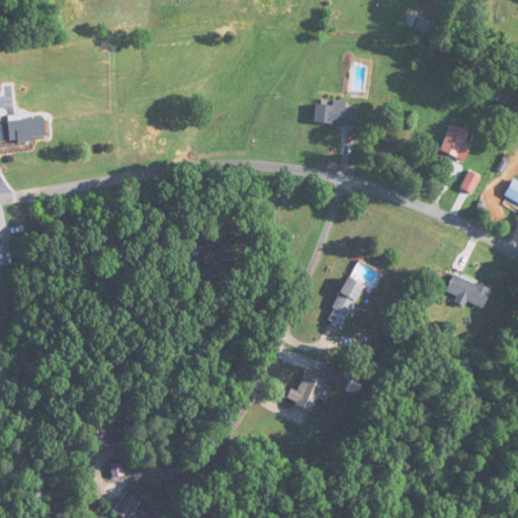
[(314,123),(357,127),(359,109),(345,108),(345,102),(333,100),(333,105),(316,103),(314,123)]
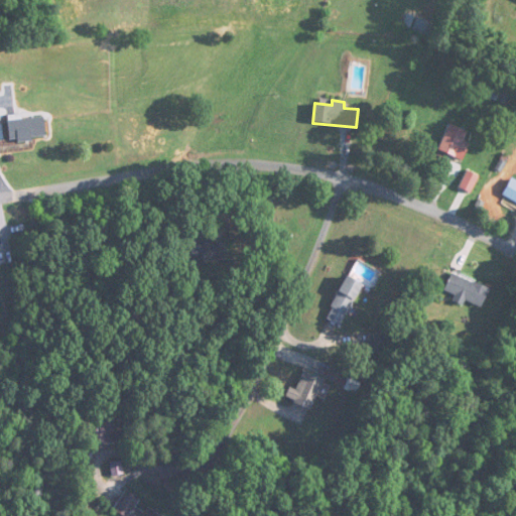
[(7,122),(11,144),(47,138),(43,116),(7,122)]
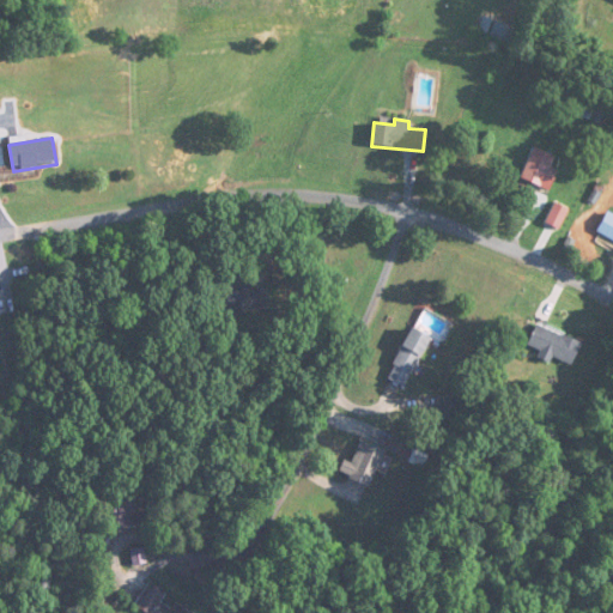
[(554,157),(534,149),(520,180),(550,192),(558,171),(550,168),(554,157)]
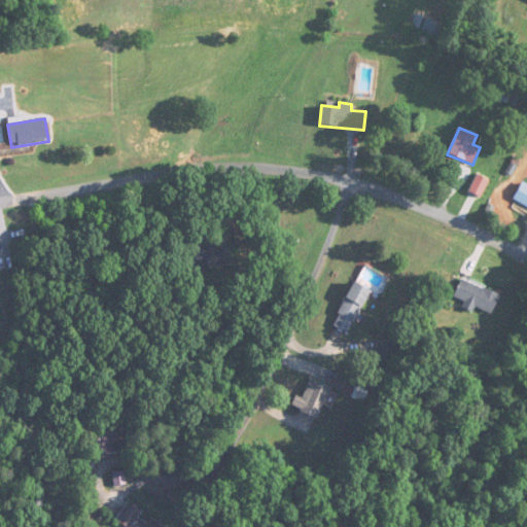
[(468,192),(481,198),(490,179),(478,173),(468,192)]
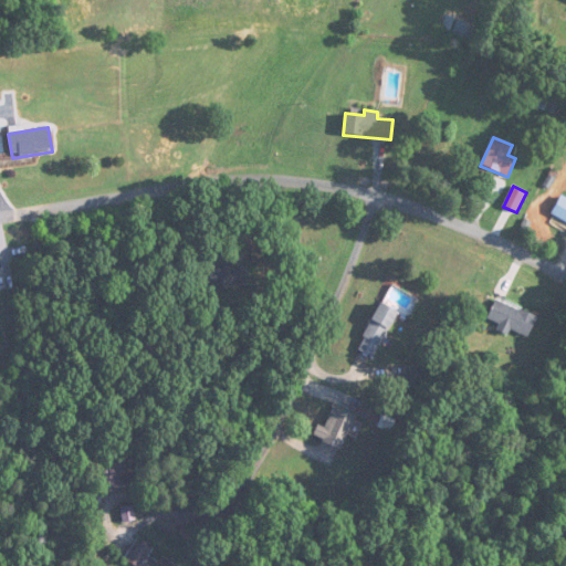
[(565,198),(562,196),(551,213),(565,222),(565,198)]
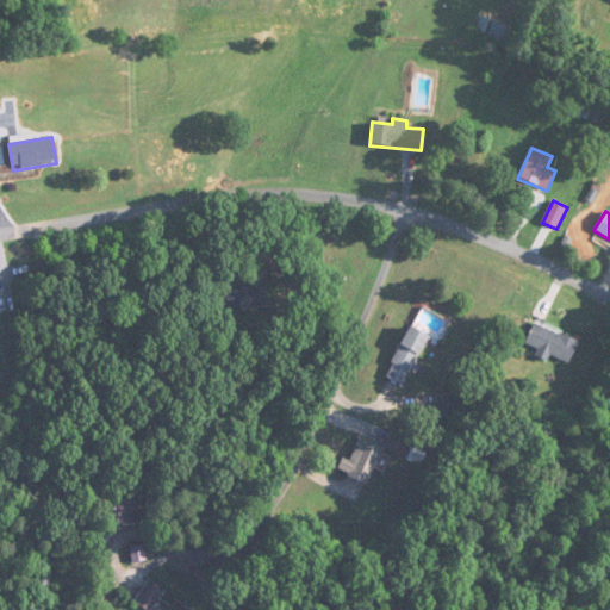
[(579,341),(534,323),(524,346),(571,363),(579,341)]
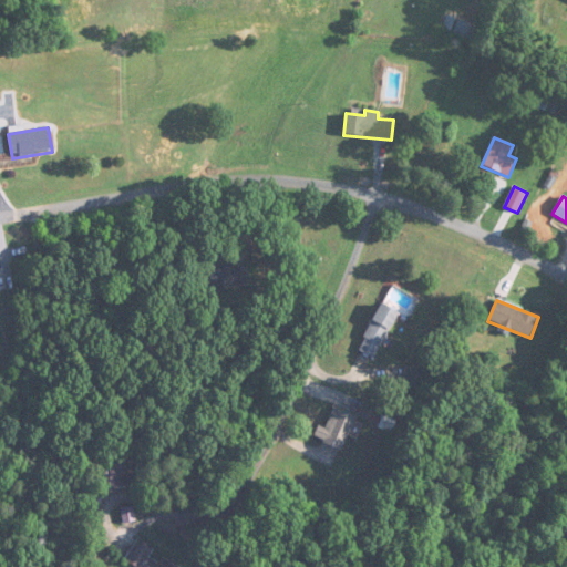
[(399,312),(382,303),(357,349),(374,359),(399,312)]
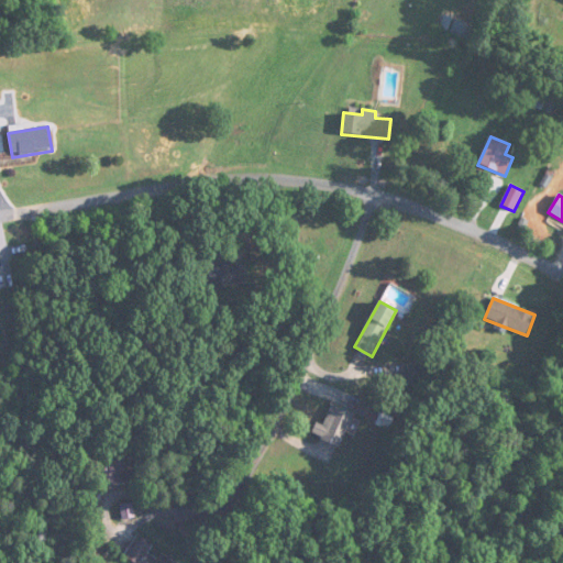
[(96,461),(96,484),(123,484),(123,461),(96,461)]
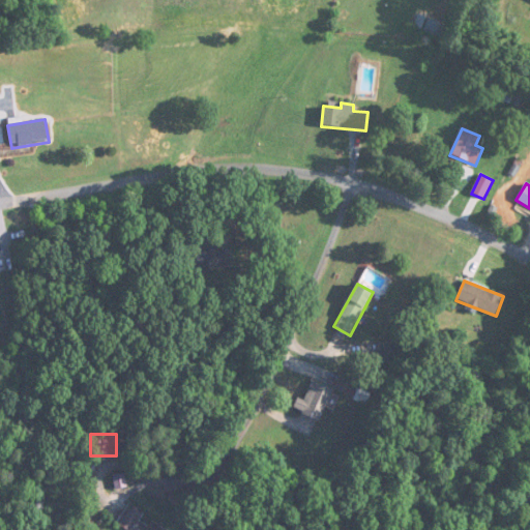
[(116,525),(124,529),(162,529),(150,524),(149,526),(140,521),(145,512),(127,504),(116,525)]
